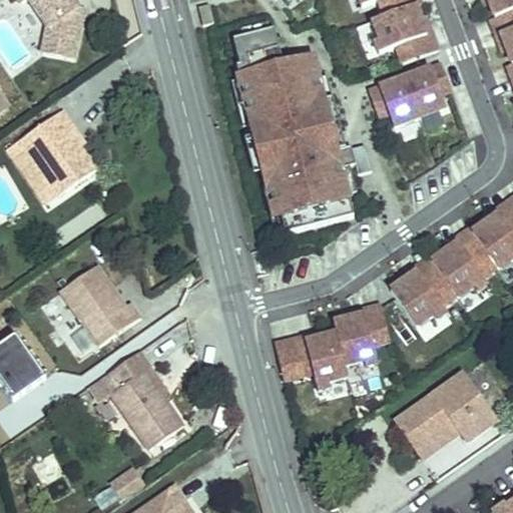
[(75,59),(85,9),(75,7),(72,0),(20,0),(23,4),(27,0),(29,0),(49,29),(44,52),(75,59)]
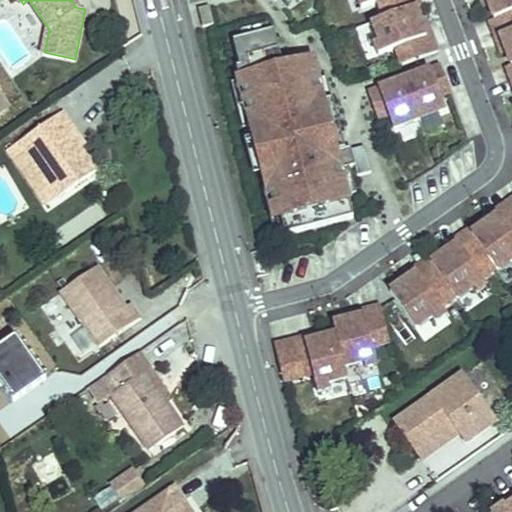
[(357,0),(361,9),(378,3),(384,19),(414,8),(419,6),(416,0),(357,0)]
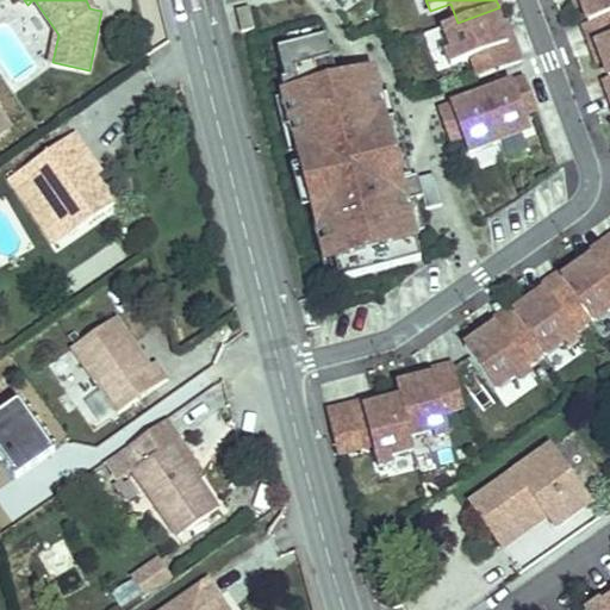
[(572,0),(577,11),(583,8),(579,0),(572,0)]
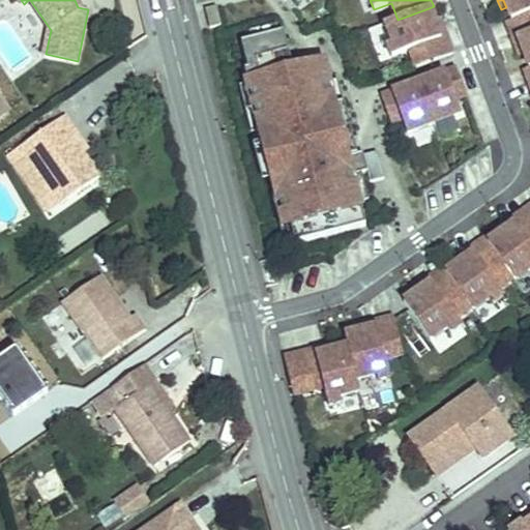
[(529,0),(503,0),(506,7),(511,21),(516,19),(529,12),(529,0)]
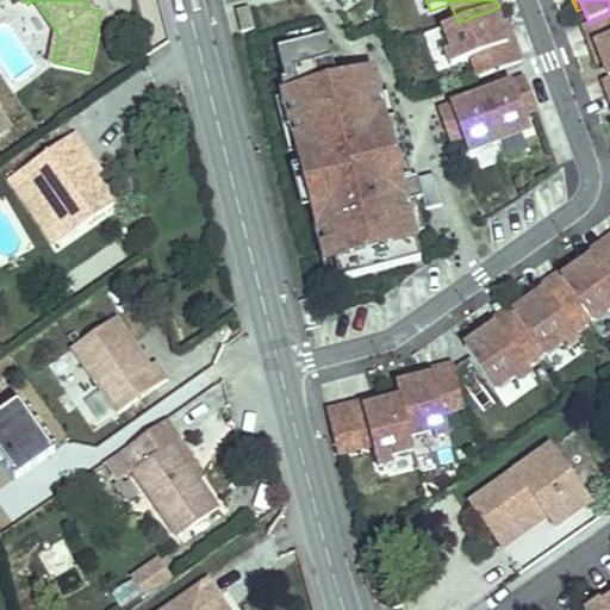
[(254,30),(249,8),(237,12),(242,32),(254,30)]
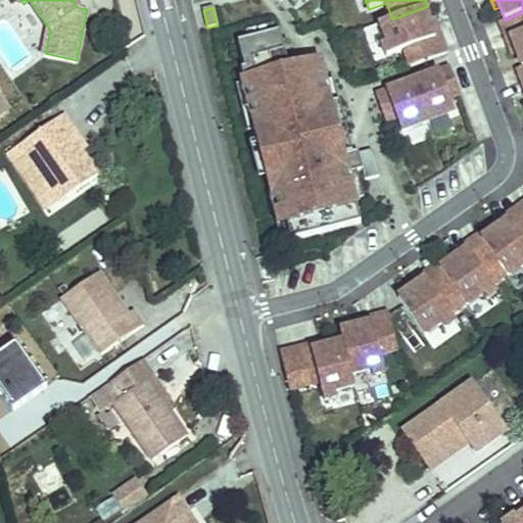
[(428,21),(423,8),(392,19),(380,25),(387,43),(382,45),(386,57),(405,50),(411,67),(445,54),(439,37),(434,38),(428,21)]
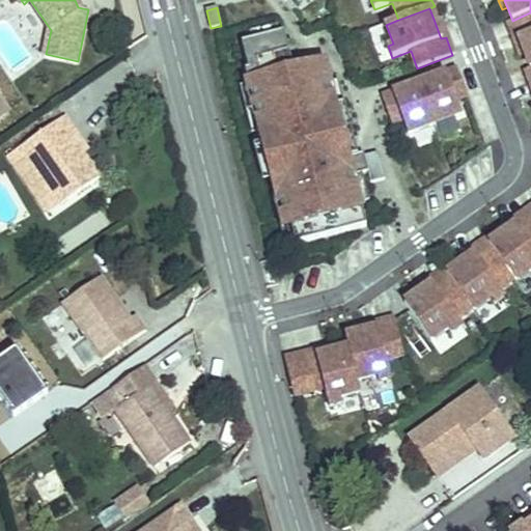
[(530,12),(516,19),(524,35),(519,37),(525,56),(530,68),(530,12)]
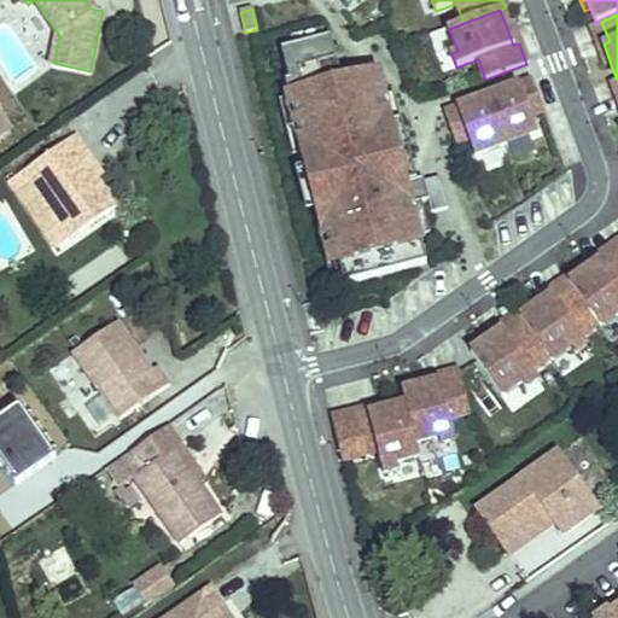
[(610,41),(601,22),(596,24),(590,25),(606,68),(611,65),(604,44),(610,41)]
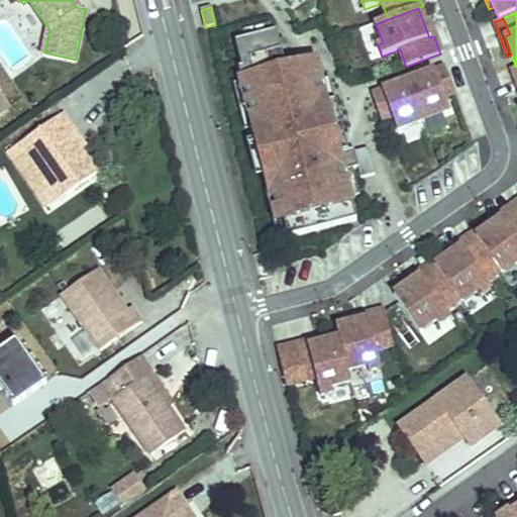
[(428,19),(423,21),(429,37),(434,36),(428,19)]
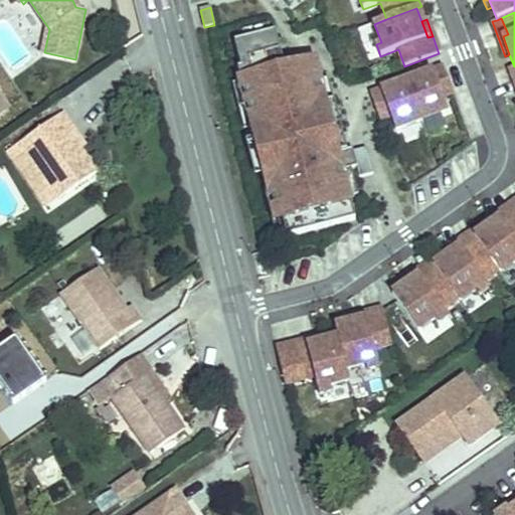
[(243,40),(234,42),(240,67),(237,68),(255,140),(260,139),(264,157),(260,158),(266,183),(273,181),(287,237),(355,220),(342,171),(357,168),(353,151),(352,149),(338,153),(331,155),(327,140),(334,138),(318,76),(313,77),(308,61),(284,67),(275,32),(271,33),(268,24),(241,31),(243,40)]
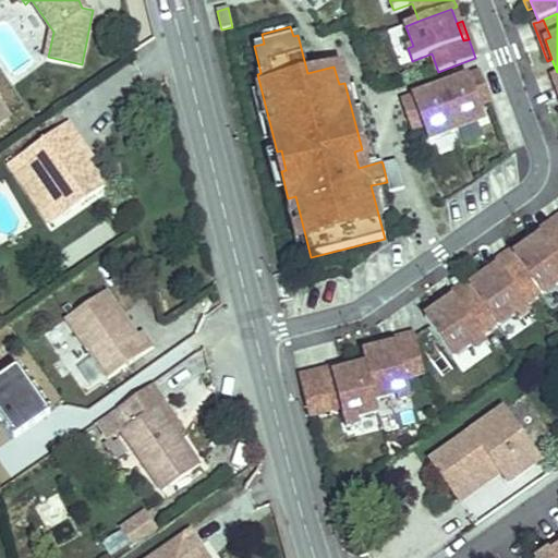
[(490,101),(480,73),(440,88),(457,131),(485,121),(478,106),(490,101)]
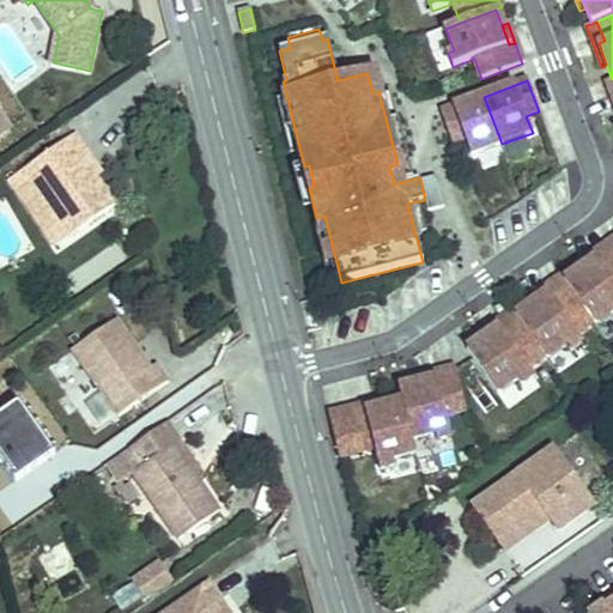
[(502,144),(484,97),(441,113),(453,144),(465,139),(471,156),(502,144)]
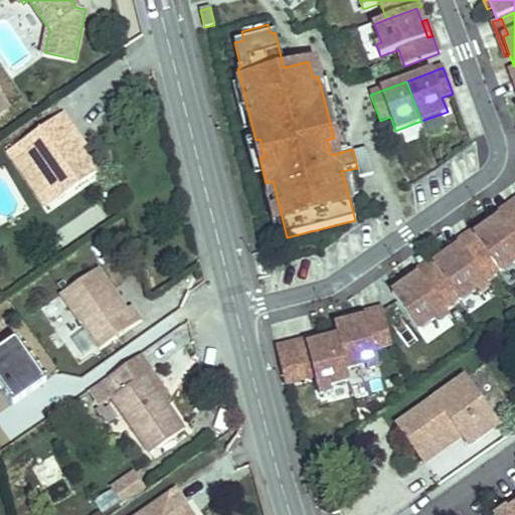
[(0,112),(10,106),(0,91),(0,112)]
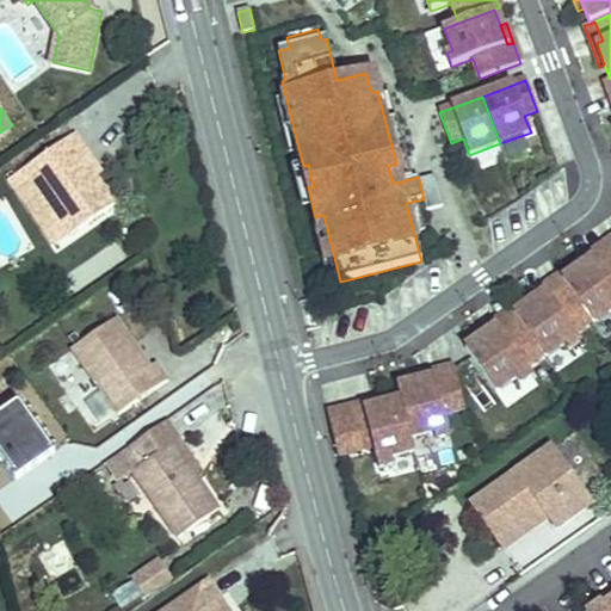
[(76,135),(28,168),(73,234),(116,204),(82,155),(88,152),(76,135)]
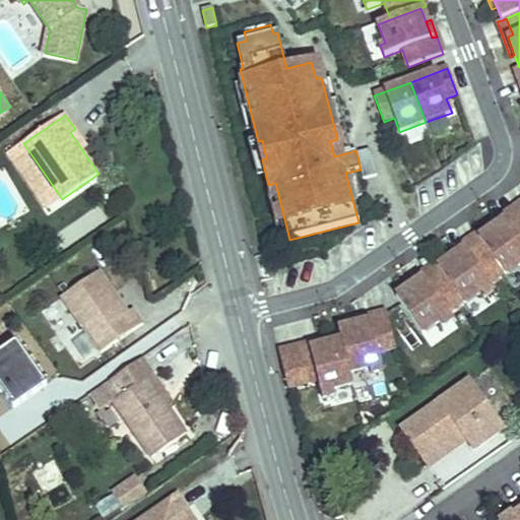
[(334,156),(341,154),(337,139),(330,141),(334,156)]
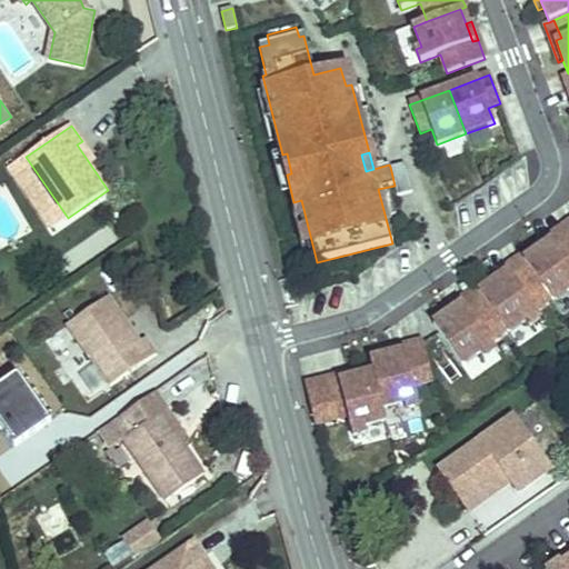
[(398,197),(412,192),(405,163),(390,167),(395,186),(398,197)]
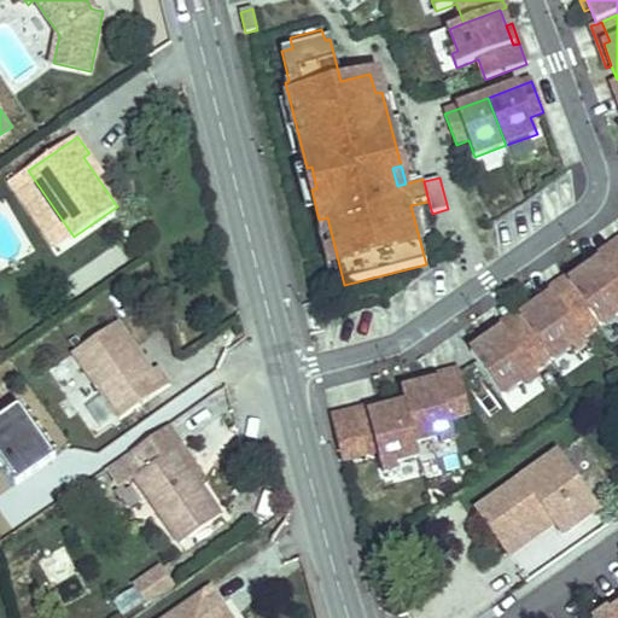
[(617,250),(613,245),(578,269),(582,274),(601,261),(605,266),(617,256),(617,250)]
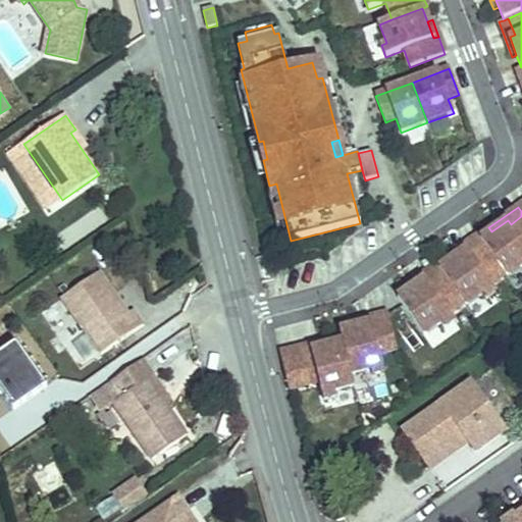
[(521,216),(511,224),(508,220),(491,231),(480,240),(483,244),(505,274),(507,277),(521,265),(521,216)]
